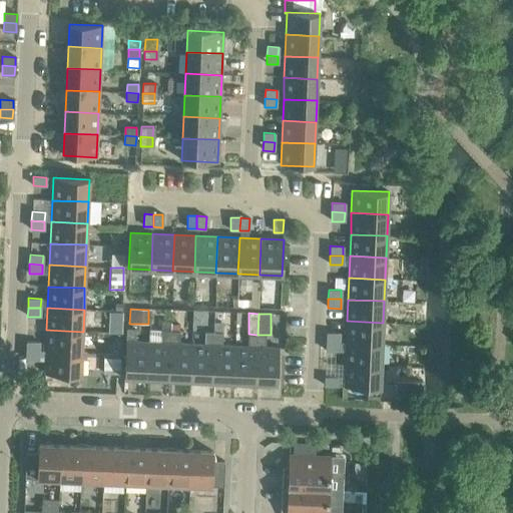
[(161,321),(160,330),(161,330),(170,331),(170,321),(161,321)]
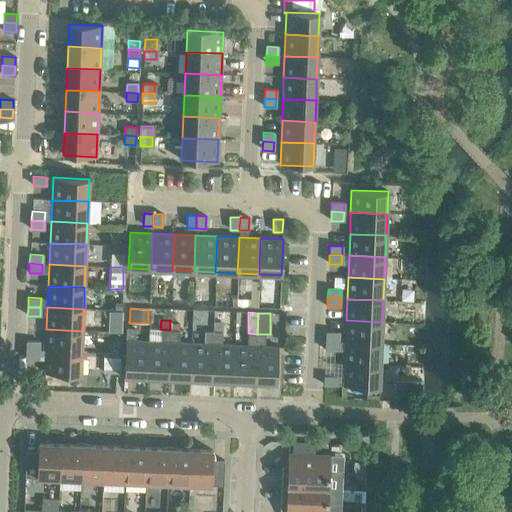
[(346,320),(345,342),(381,343),(382,322),(346,320)]
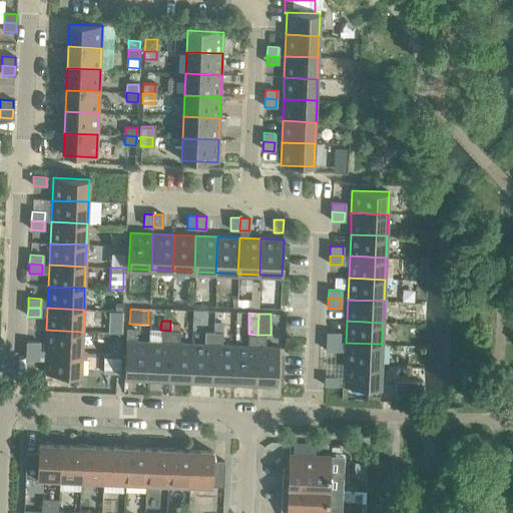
[(214,323),(213,333),(222,333),(223,323),(214,323)]
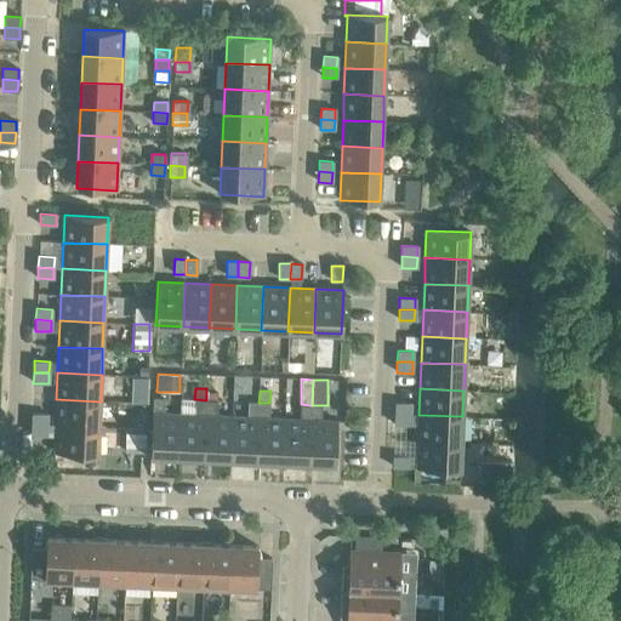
[(151,456),(177,457),(180,414),(164,414),(165,398),(153,398),(151,456)]
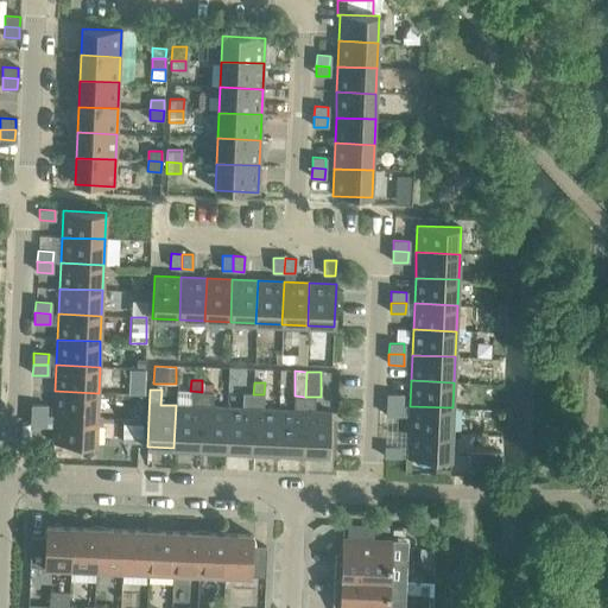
[(55,391),(54,417),(97,418),(99,393),(55,391)]
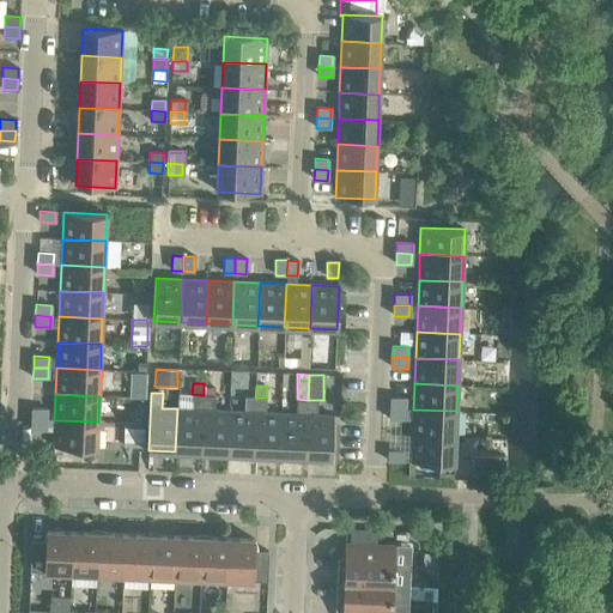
[(175,451),(201,453),(204,395),(193,394),(192,410),(177,408),(175,451)]
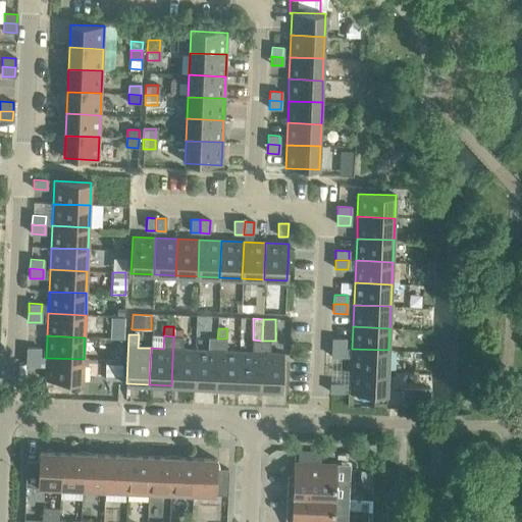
[(171,385),(193,386),(195,350),(181,350),(183,336),(173,336),(171,385)]
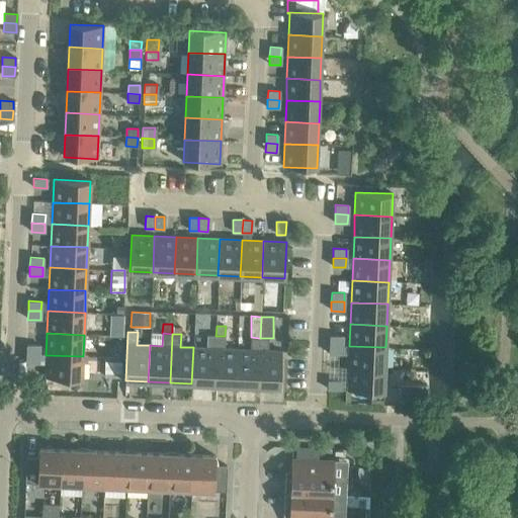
[(191,383),(213,384),(216,336),(206,335),(206,348),(193,347),(191,383)]
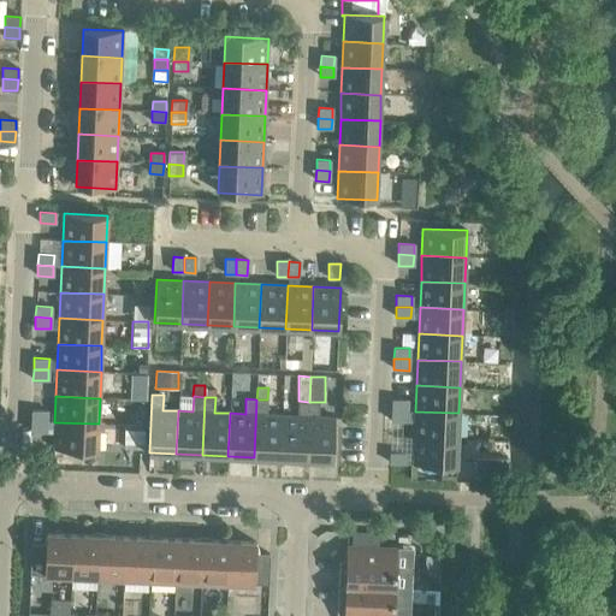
[(254,457),(280,458),(282,415),(267,415),(267,400),(256,400),(254,457)]
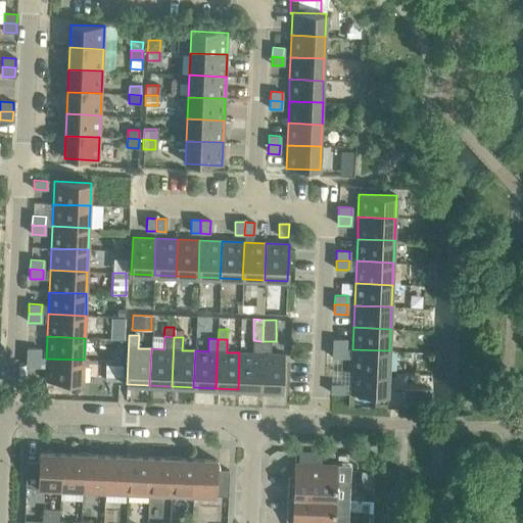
[(333,339),(332,348),(345,348),(346,339),(333,339)]
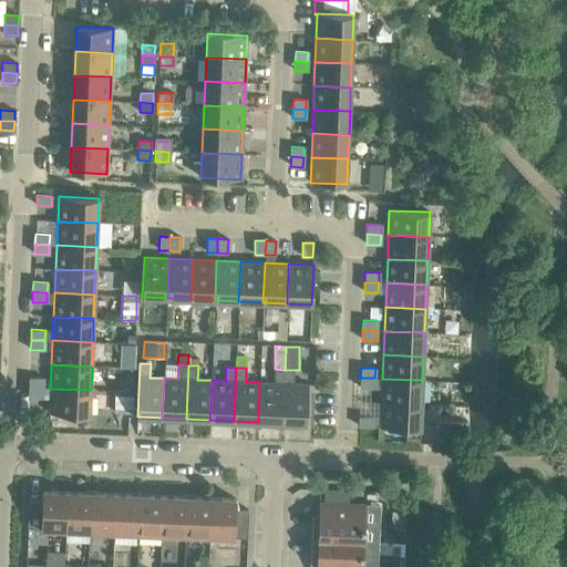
[(258,422),(281,423),(284,370),(275,369),(274,383),(259,382),(258,422)]
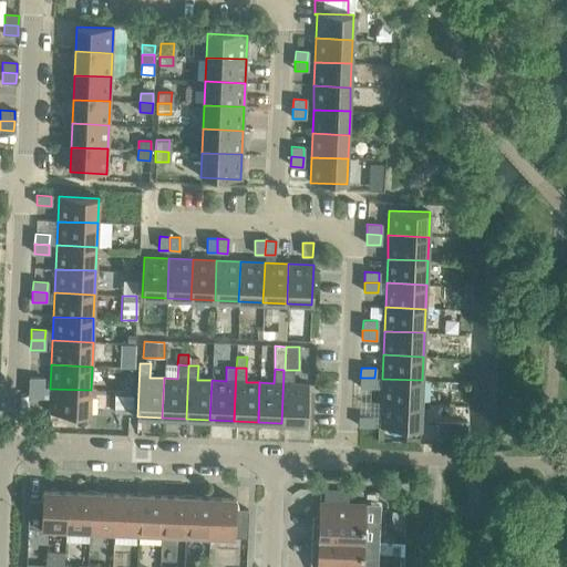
[(284,370),(281,423),(307,424),(308,384),(294,383),(294,370),(285,370),(284,370)]
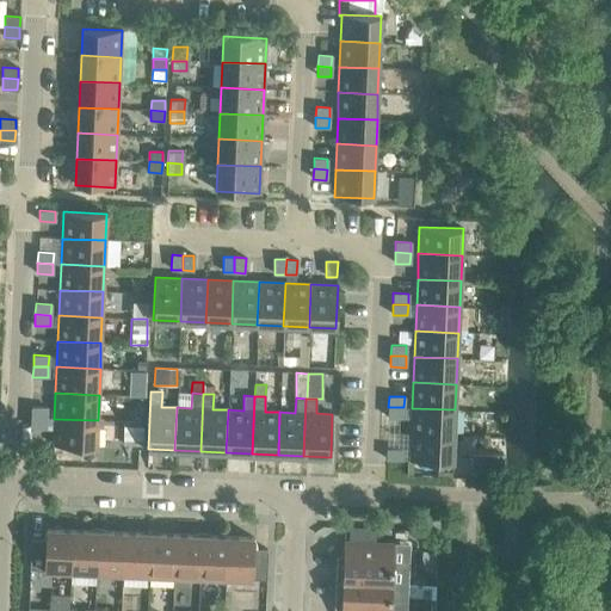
[(31,407),(31,418),(47,418),(47,407),(31,407)]
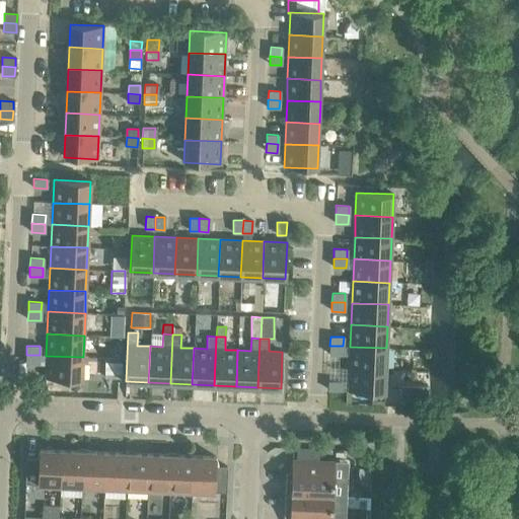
[(343,346),(329,346),(329,355),(343,356),(343,346)]
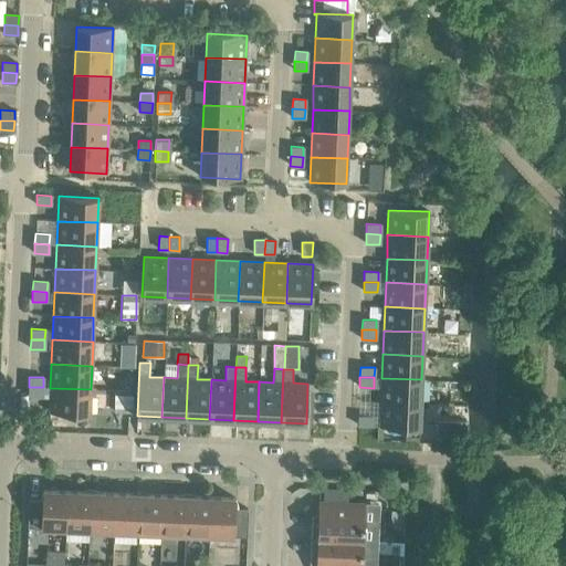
[(381,378),(380,401),(420,404),(421,379),(381,378)]
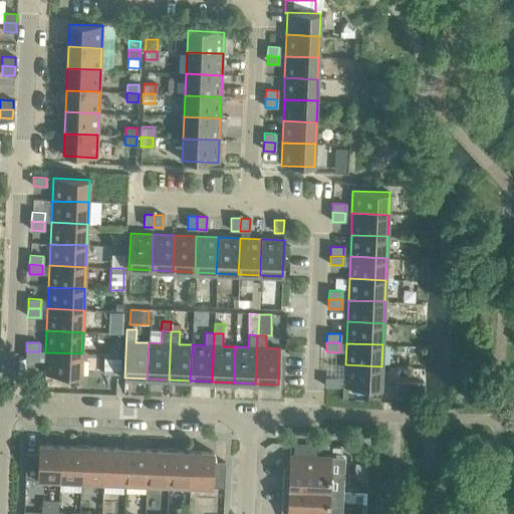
[(39,351),(26,351),(25,360),(38,361),(39,351)]
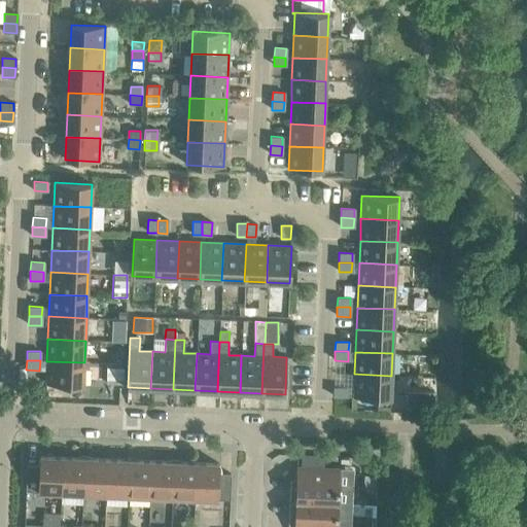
[(84,362),(46,361),(45,384),(83,386),(84,362)]
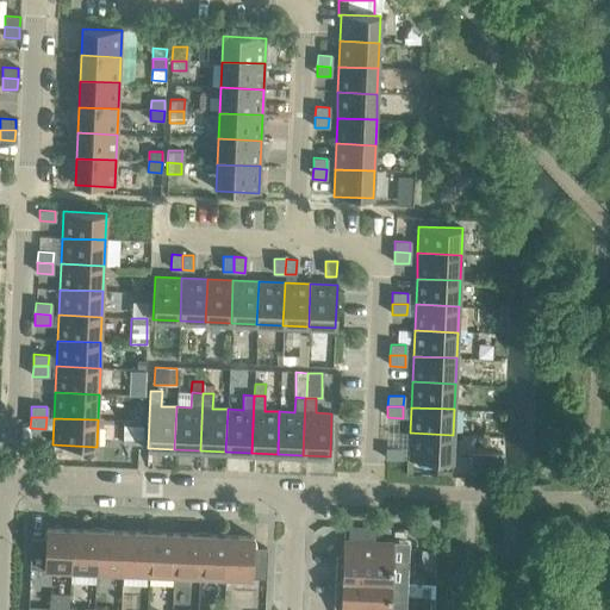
[(123,422),(123,444),(142,444),(143,422),(123,422)]
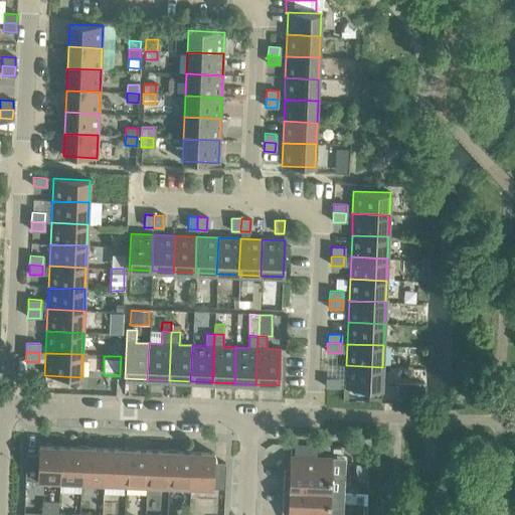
[(382,367),(346,365),(345,388),(348,388),(381,389),(382,367)]
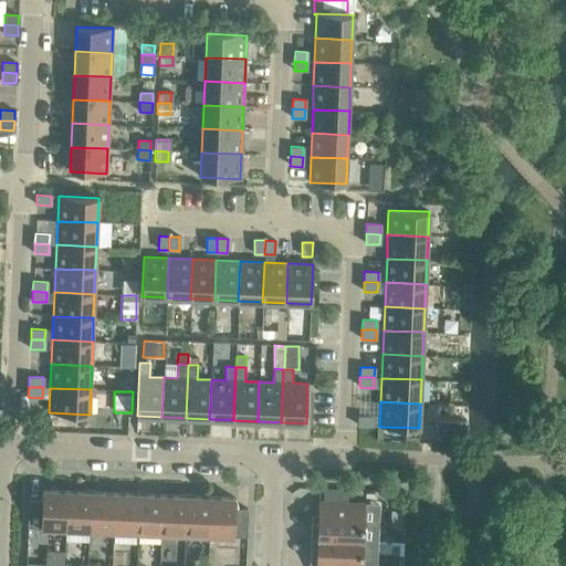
[(358,416),(357,426),(371,426),(373,416),(358,416)]
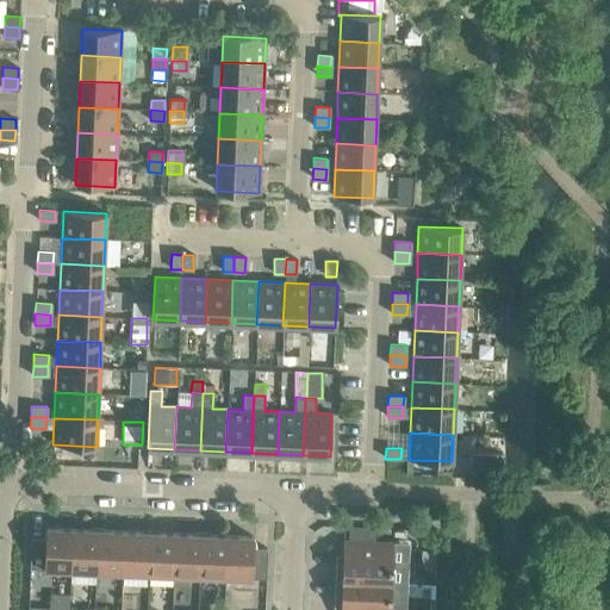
[(471,454),(471,467),(489,467),(490,454),(471,454)]
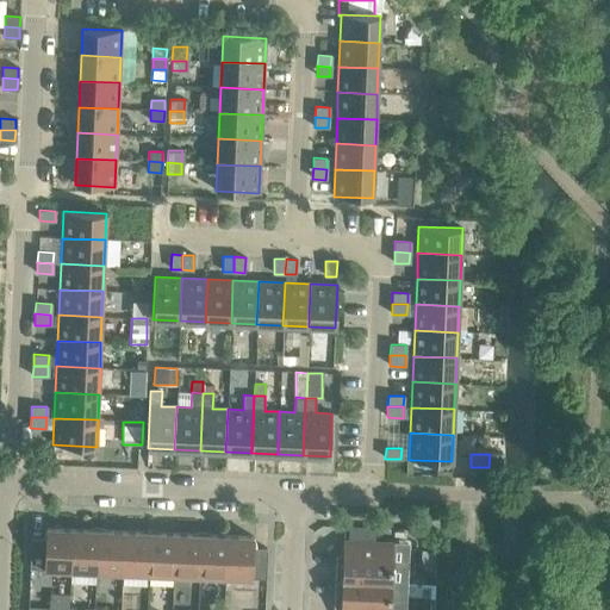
[(30,568),(70,571),(72,529),(45,528),(45,540),(31,539),(30,568)]
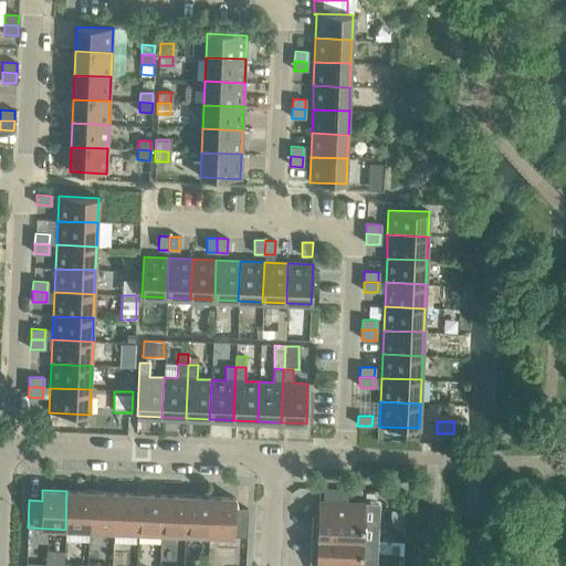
[(65,530),(90,531),(91,492),(66,491),(65,530)]
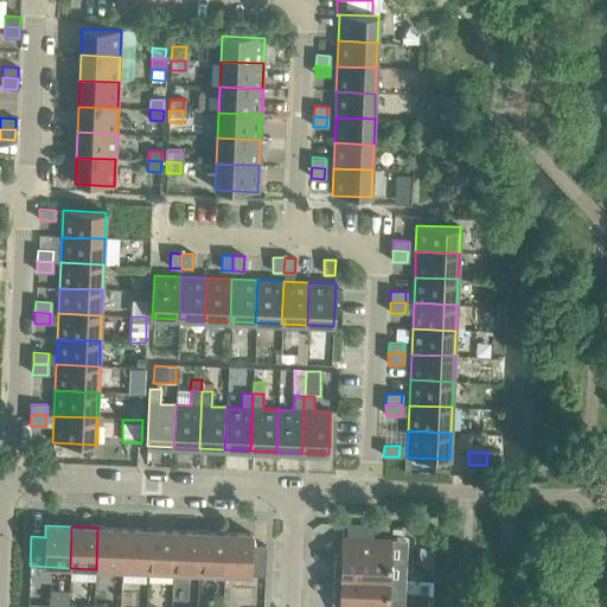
[(96,569),(121,570),(123,529),(97,528),(96,569)]
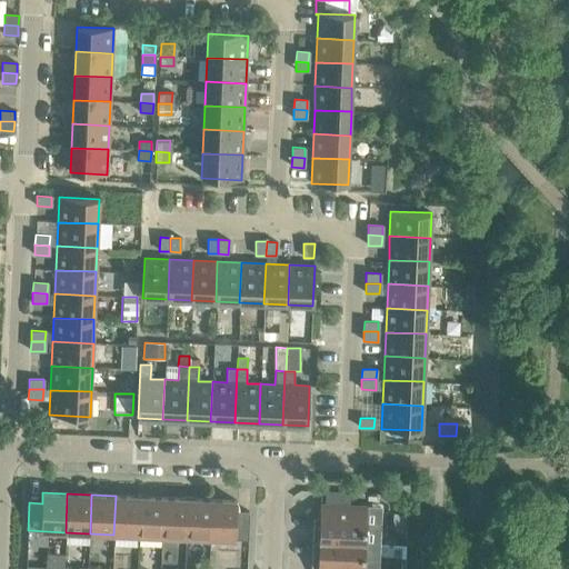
[(113,535),(138,536),(139,497),(116,496),(113,535)]
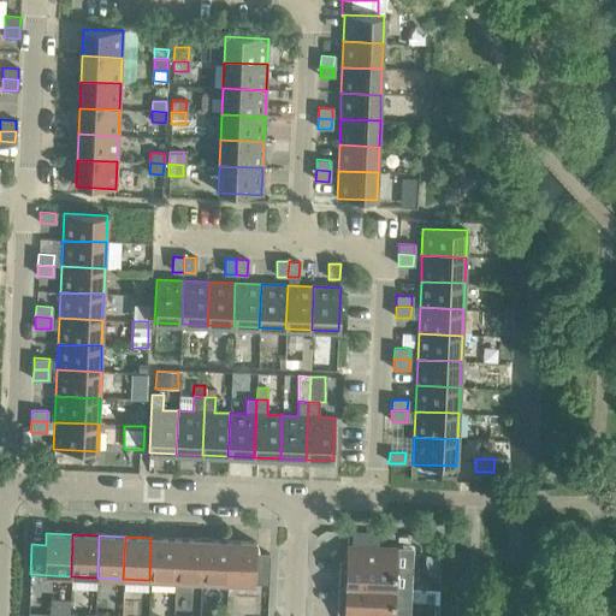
[(149,580),(175,581),(177,539),(150,538),(149,580)]
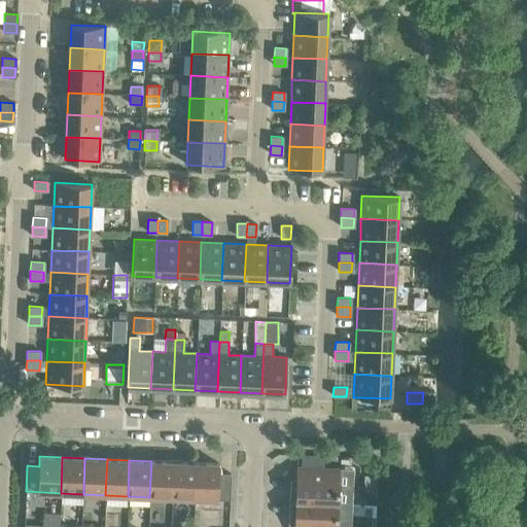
[(149,497),(172,497),(173,462),(151,461),(149,497)]
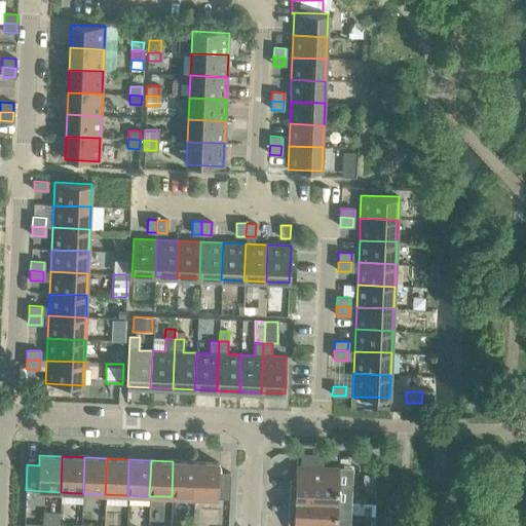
[(172,496),(194,497),(195,462),(173,461),(172,496)]
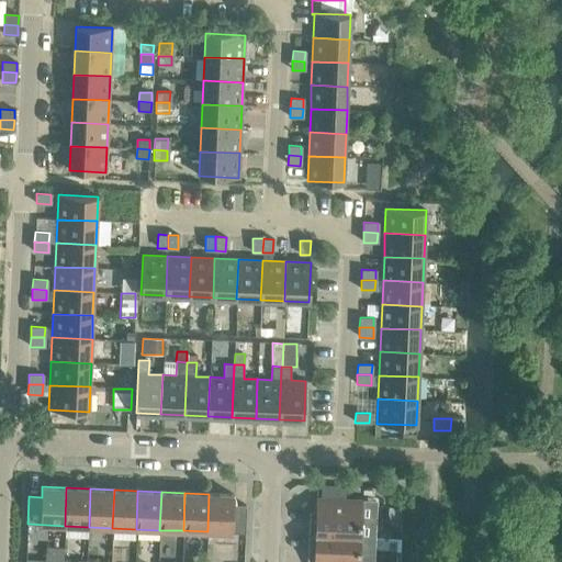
[(209,494),(208,531),(245,534),(246,506),(233,505),(233,495),(209,494)]
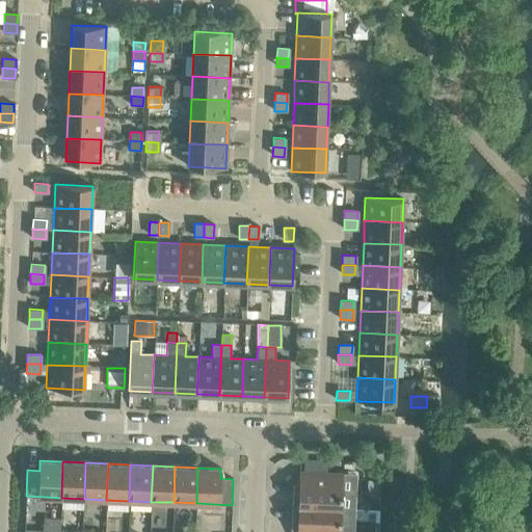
[(292,493),(292,506),(341,508),(342,473),(299,472),(298,493),(292,493)]
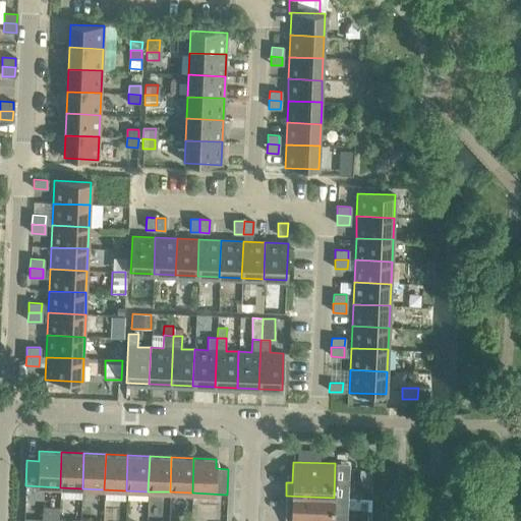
[(332,520),(334,498),(286,496),(285,509),(291,509),(290,520),(332,520)]
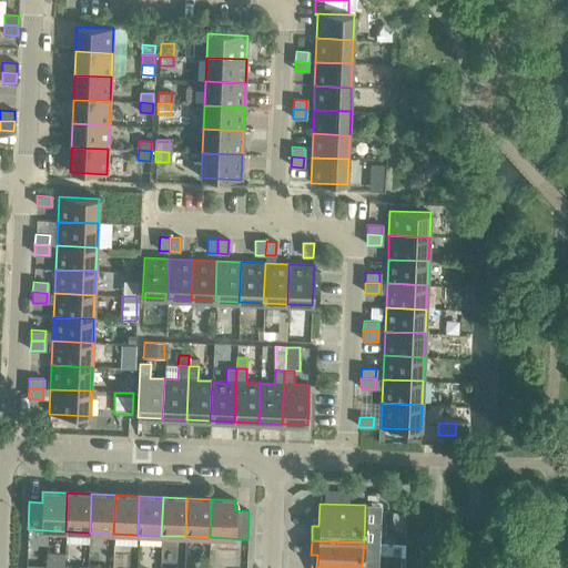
[(46,554),(44,567),(64,567),(64,554),(46,554)]
